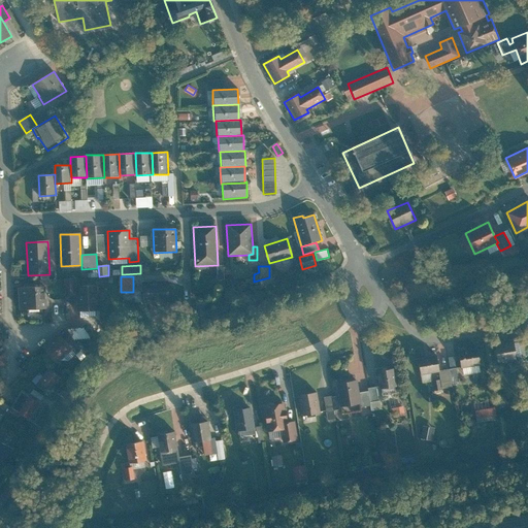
[(78,294),(77,287),(77,279),(65,278),(66,294),(78,294)]
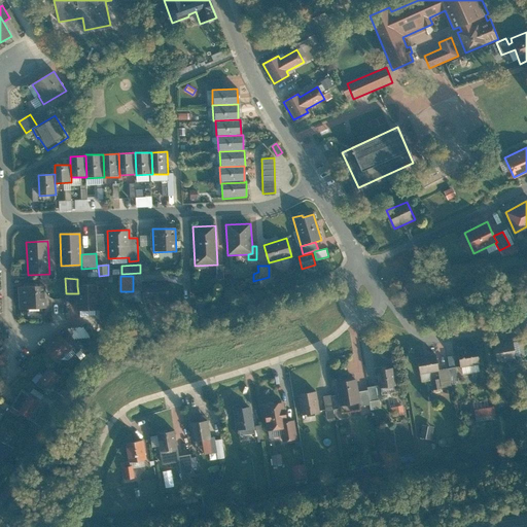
[(168,281),(143,283),(143,303),(169,302),(168,281)]
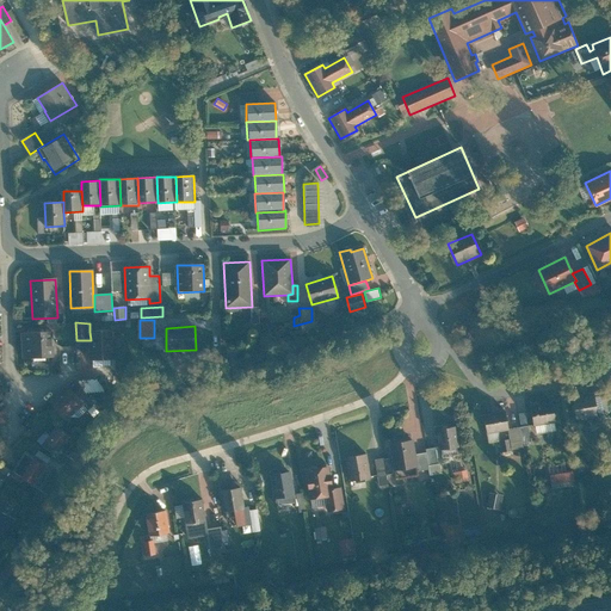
[(116,359),(115,331),(90,332),(91,340),(91,360),(116,359)]
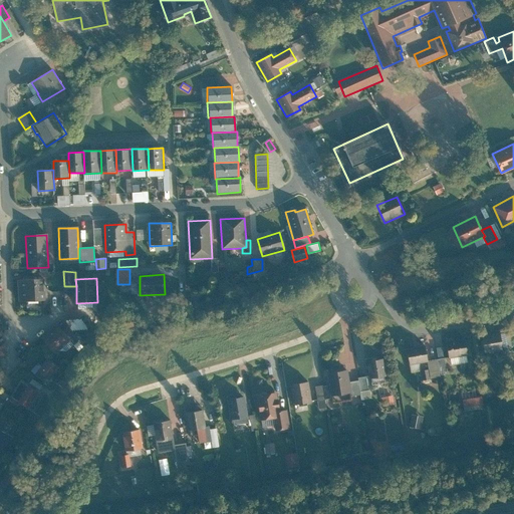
[(44,279),(20,280),(21,302),(45,301),(44,279)]
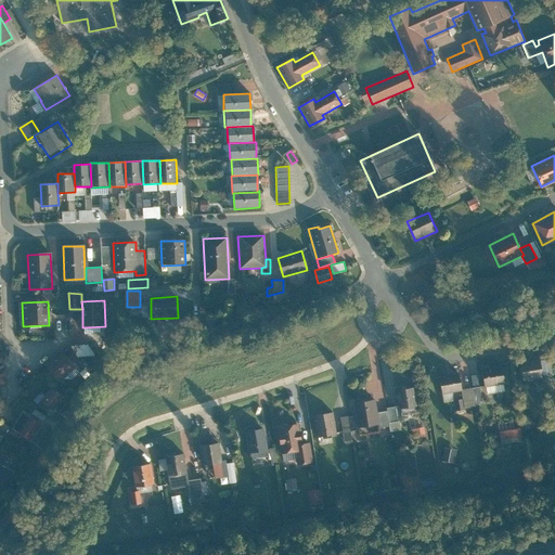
[(62,352),(46,368),(60,383),(76,368),(62,352)]
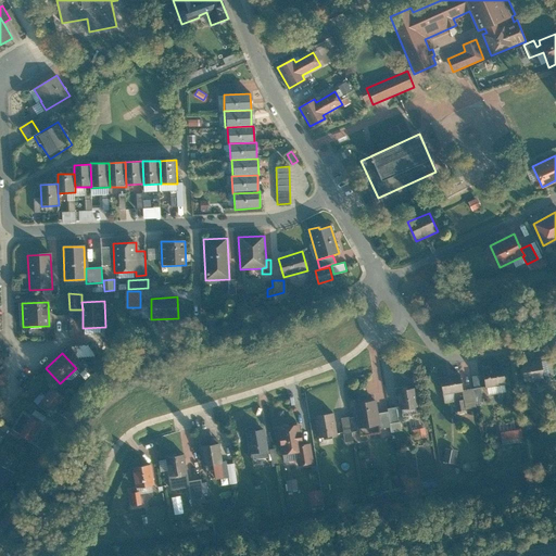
[(75,353),(68,358),(81,373),(86,368),(75,353)]
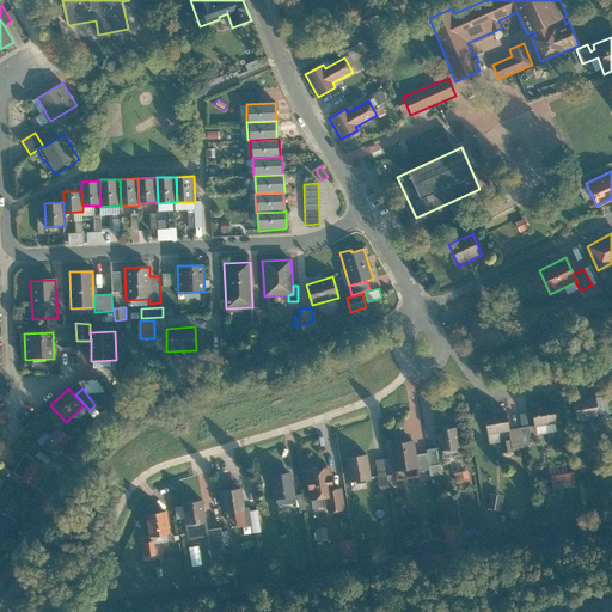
[(605,396),(593,398),(595,415),(607,412),(605,396)]
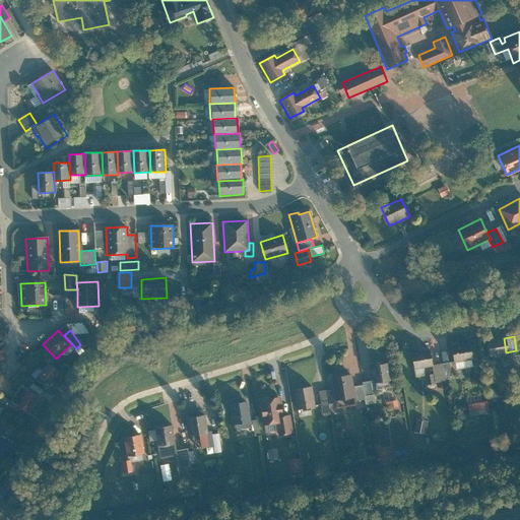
[(504,338),(485,341),(489,355),(506,352),(504,338)]
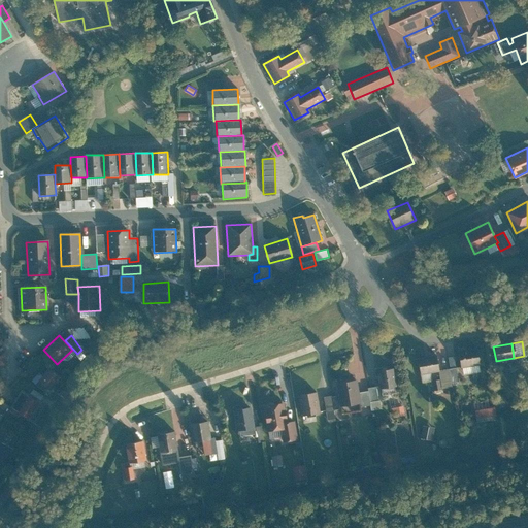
[(476,349),(459,352),(461,369),(479,366),(476,349)]
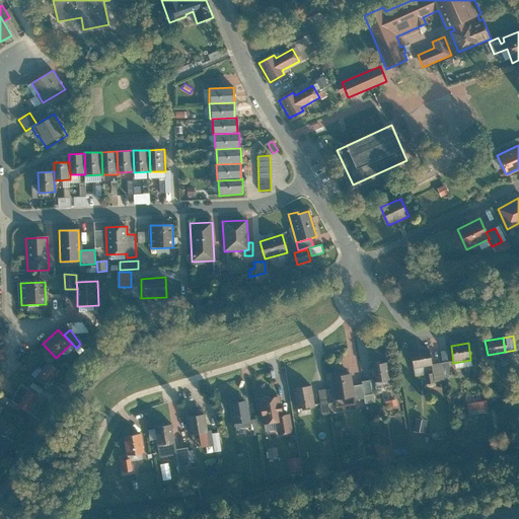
[(429,350),(411,353),(414,369),(432,366),(429,350)]
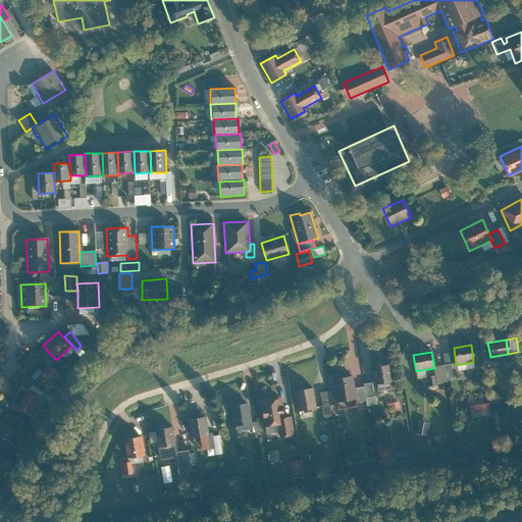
[(50,386),(61,373),(50,364),(40,377),(50,386)]
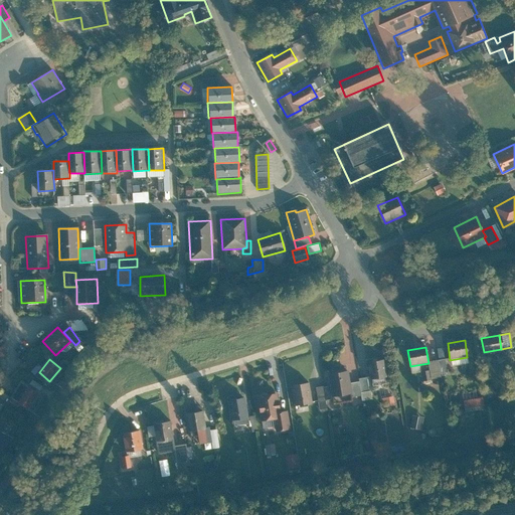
[(445,359),(439,361),(441,374),(447,373),(445,359)]
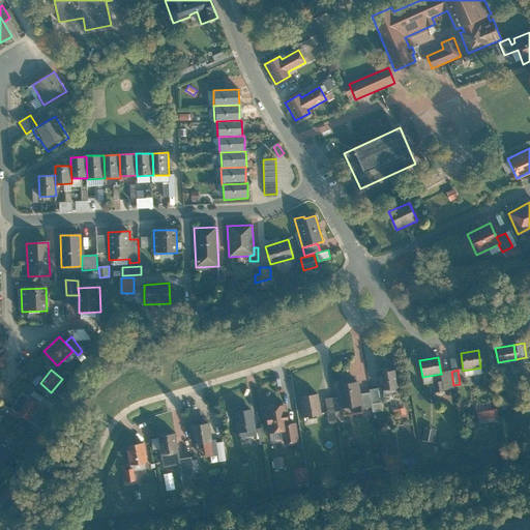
[(395,371),(379,374),(382,390),(398,388),(395,371)]
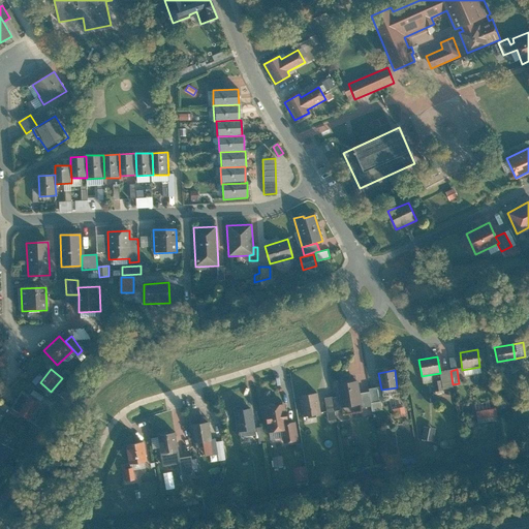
[(434,392),(443,390),(441,378),(432,379),(434,392)]
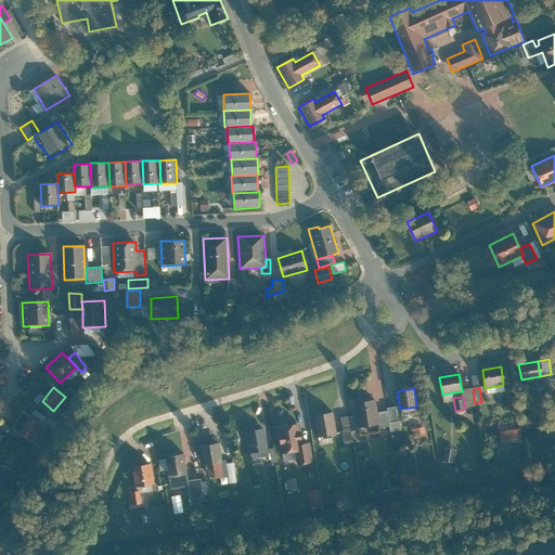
[(374,401),(356,404),(359,429),(378,426),(376,414),(374,401)]
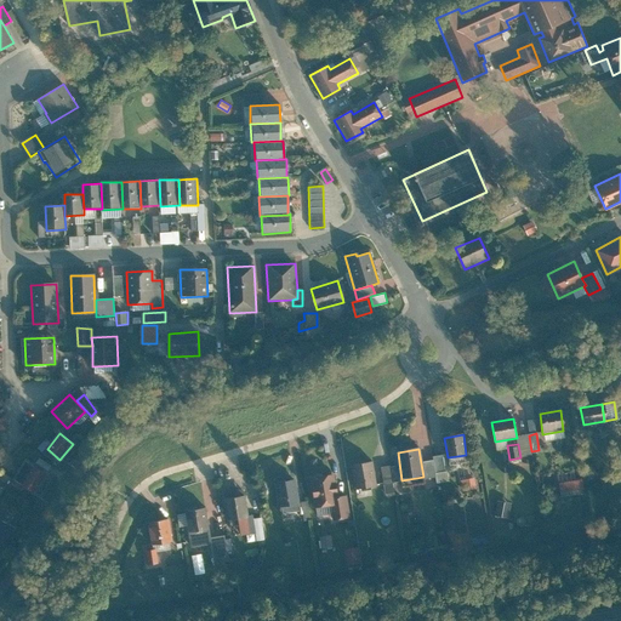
[(40,456),(35,463),(47,471),(52,463),(40,456)]
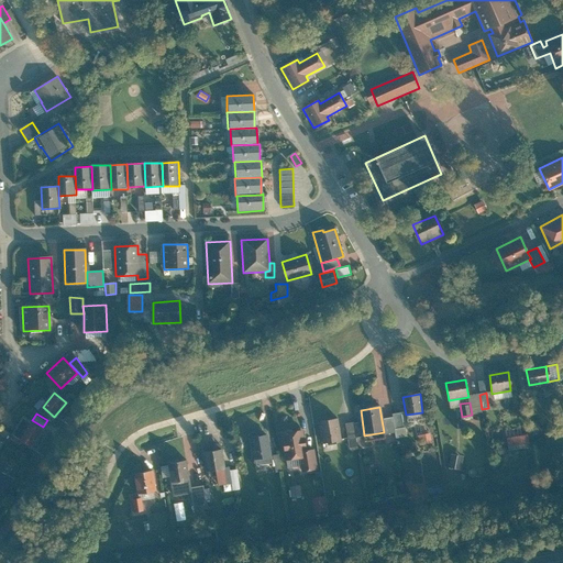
[(392,415),(393,418),(394,430),(404,429),(401,414),(392,415)]
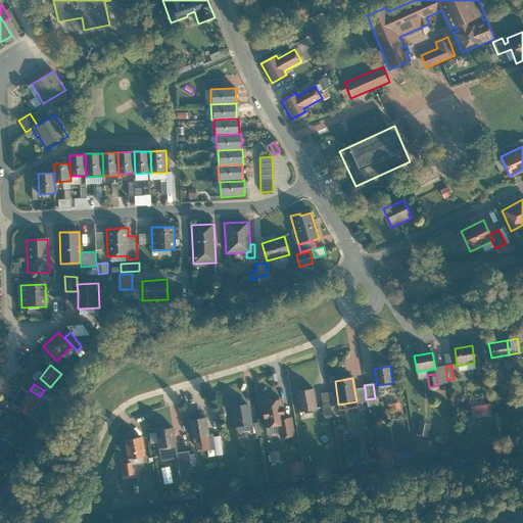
[(365,388),(354,390),(357,401),(357,405),(367,402),(366,399),(365,388)]
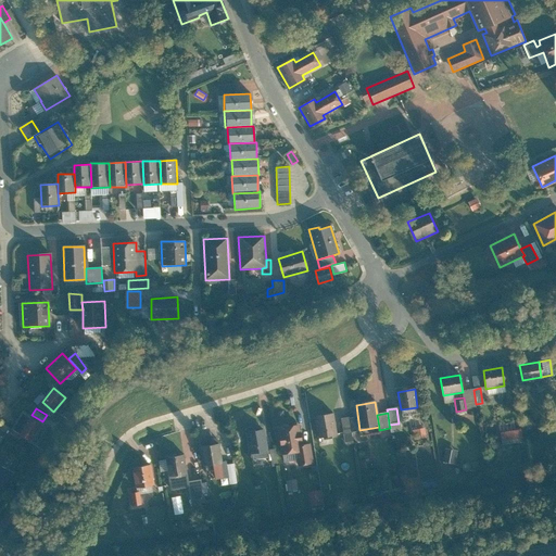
[(536,427),(534,414),(526,416),(528,428),(536,427)]
